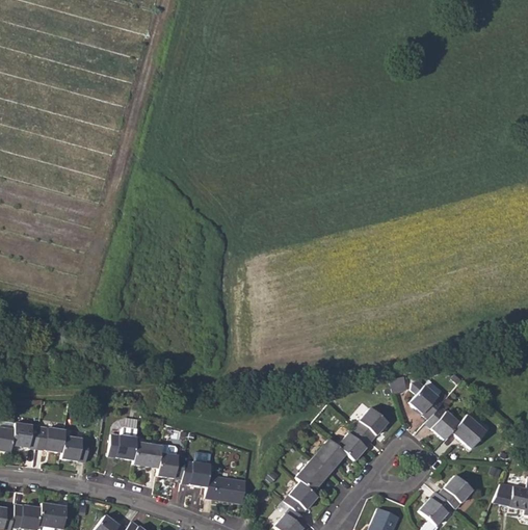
[(390,379),(394,392),(410,389),(406,375),(390,379)]
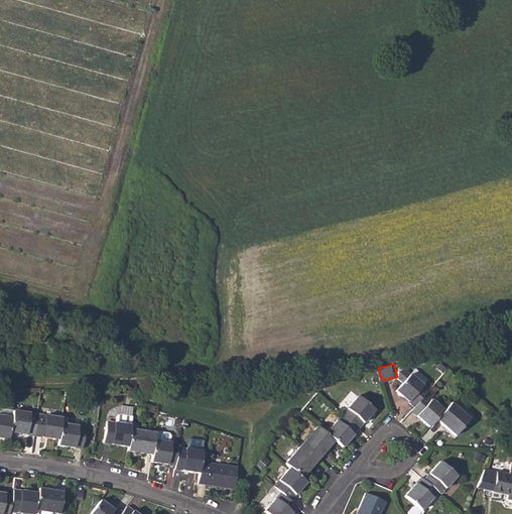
[(397,389),(417,405),(428,393),(431,389),(412,372),(407,368),(400,370),(399,377),(404,381),(397,389)]
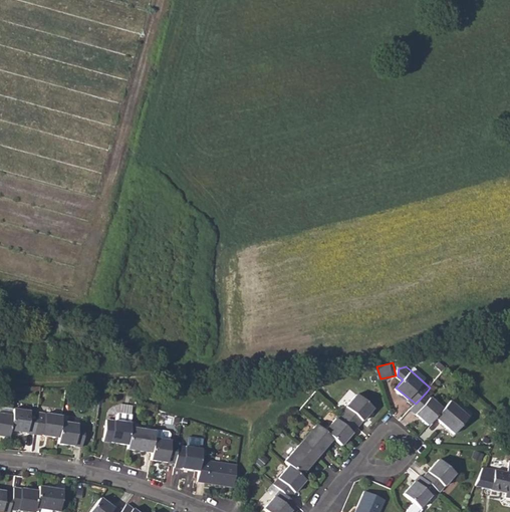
[(445,407),(427,392),(416,404),(412,408),(430,424),(437,416),(445,407)]
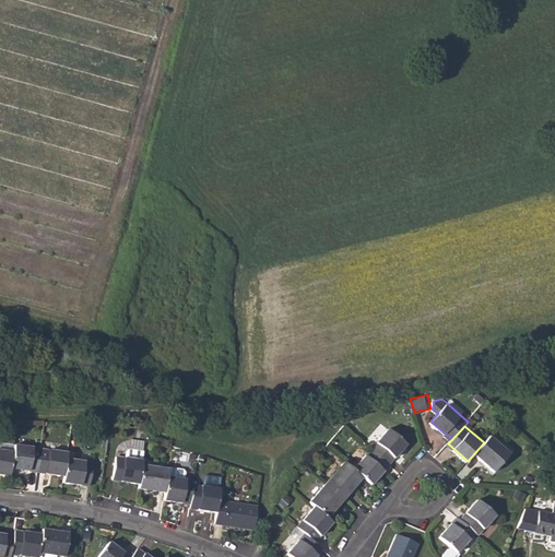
[(373,447),(391,463),(409,443),(390,427),(373,447)]
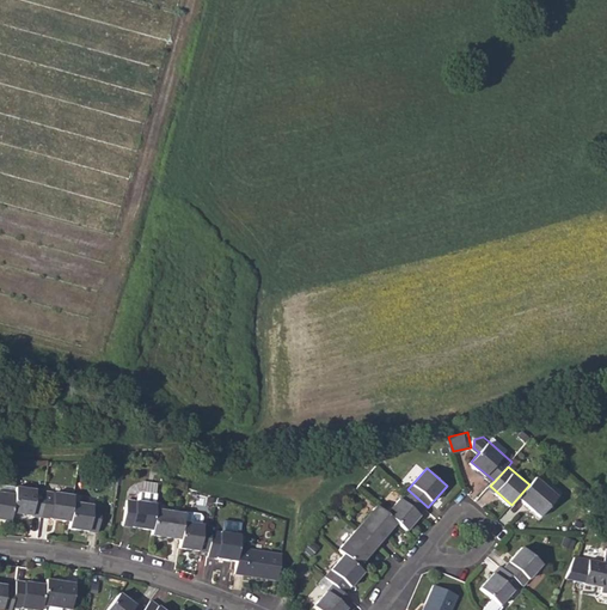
[(529,485),(520,495),(543,516),(559,495),(538,475),(529,485)]
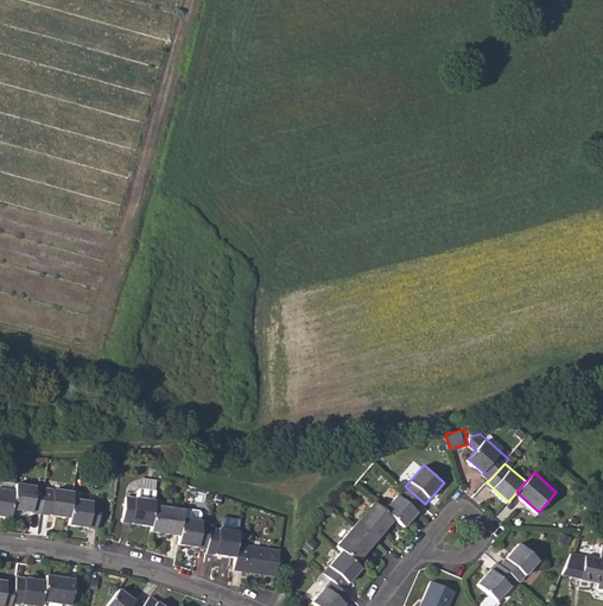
[(0,513),(12,516),(13,507),(17,490),(18,481),(1,479),(0,479),(0,513)]
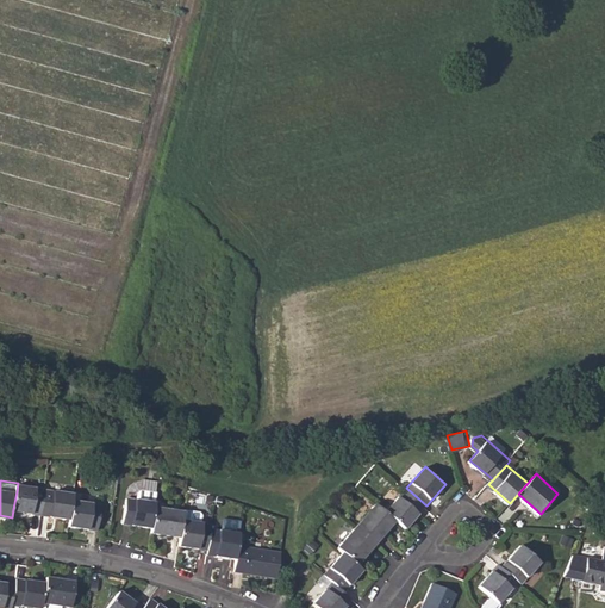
[(17,491),(13,509),(43,514),(47,488),(18,483),(17,491)]
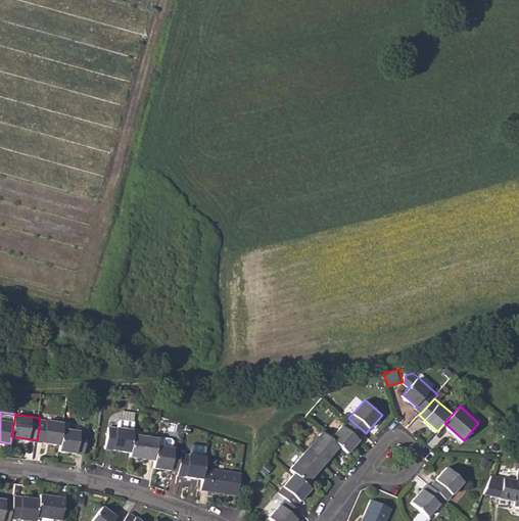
[(37,440),(61,443),(64,427),(65,421),(40,418),(37,440)]
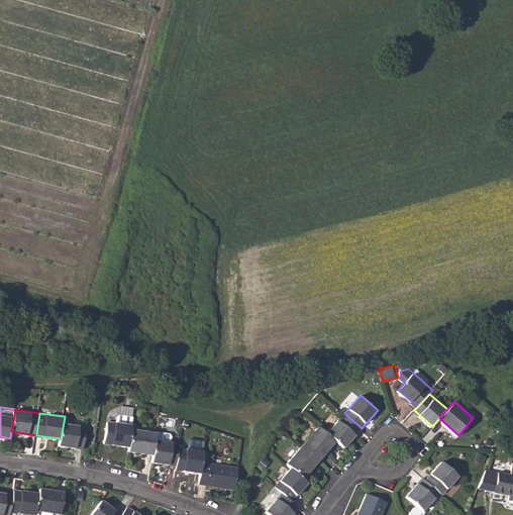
[(344,413),(328,432),(337,440),(345,446),(362,428),(344,413)]
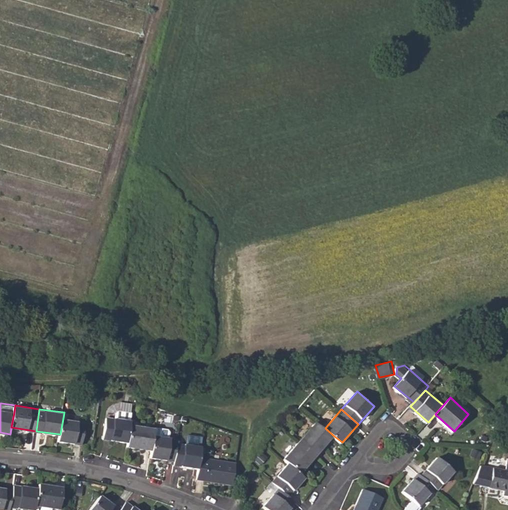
[(105,438),(129,442),(132,424),(132,420),(133,411),(122,410),(119,412),(118,418),(109,416),(105,438)]
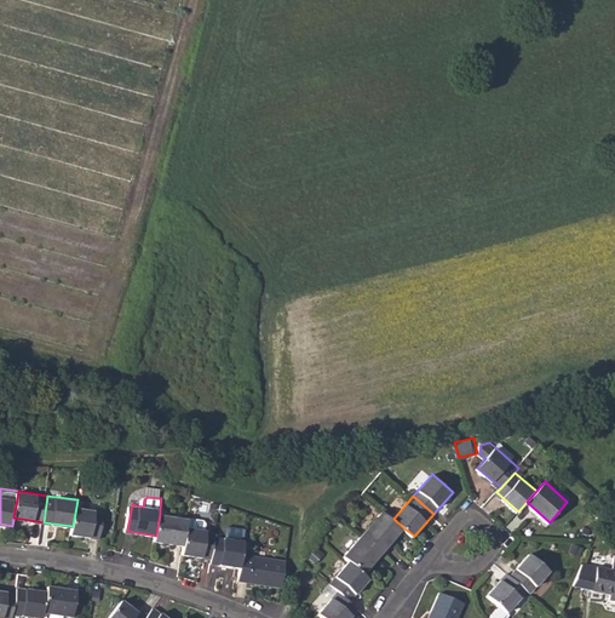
[(72,533),(102,537),(105,511),(76,507),(73,526),(72,533)]
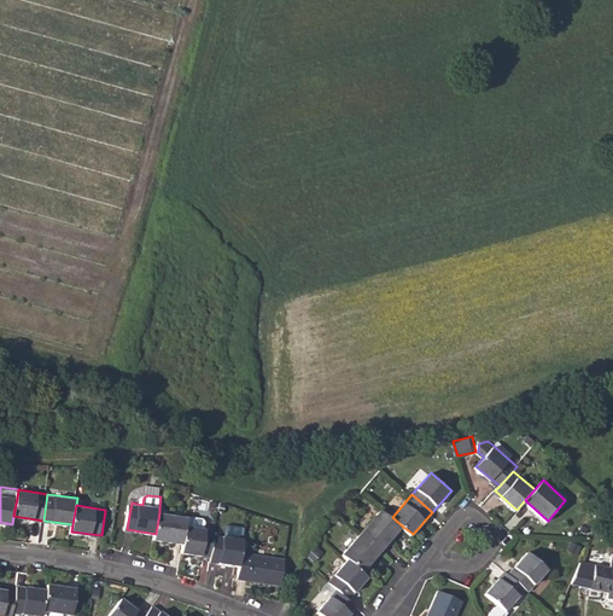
[(384,548),(403,527),(392,517),(383,509),(363,530),(384,548)]
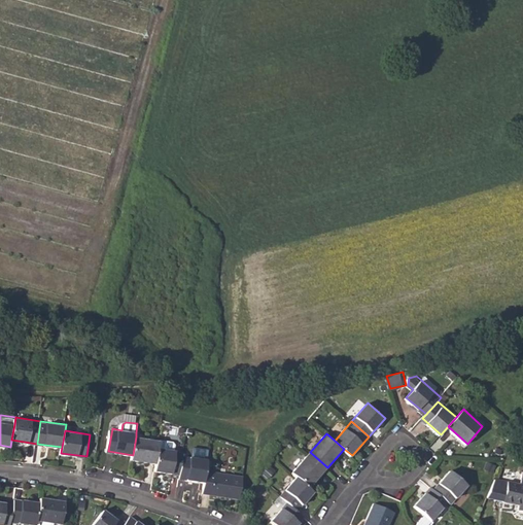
[(133,459),(158,463),(160,447),(161,441),(136,436),(133,455),(133,459)]
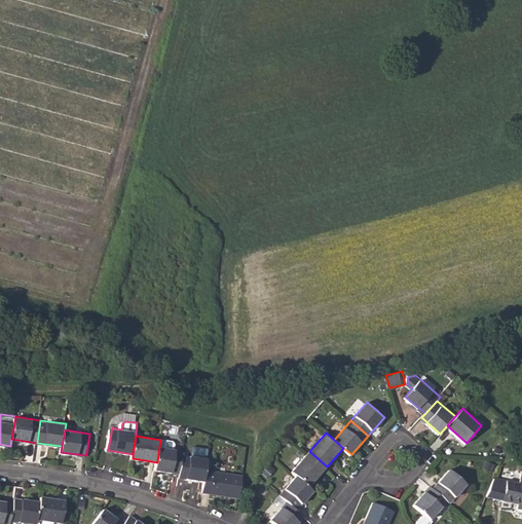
[(184,453),(184,450),(175,449),(176,442),(174,440),(160,438),(160,440),(159,446),(157,462),(156,470),(181,473),(184,453)]
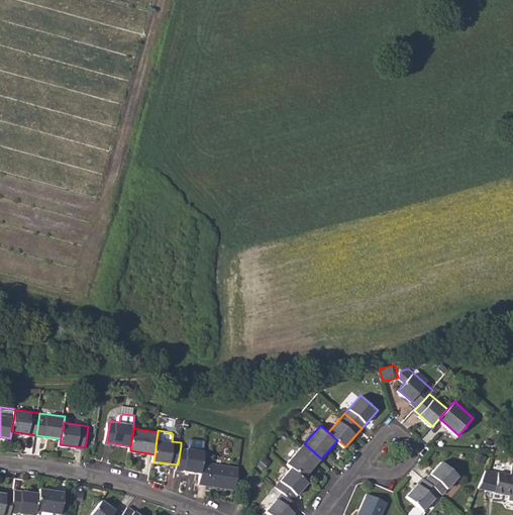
[(293,467),(305,477),(321,458),(304,443),(288,462),(293,467)]
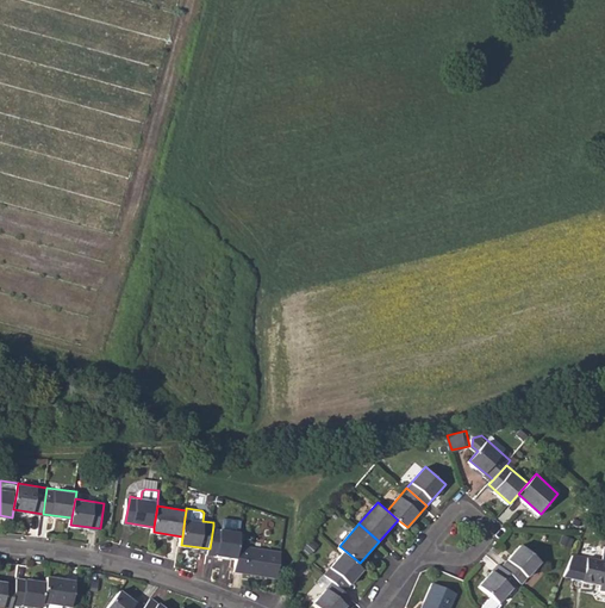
[(209,553),(238,558),(239,544),(242,531),(213,526),(210,548),(209,553)]
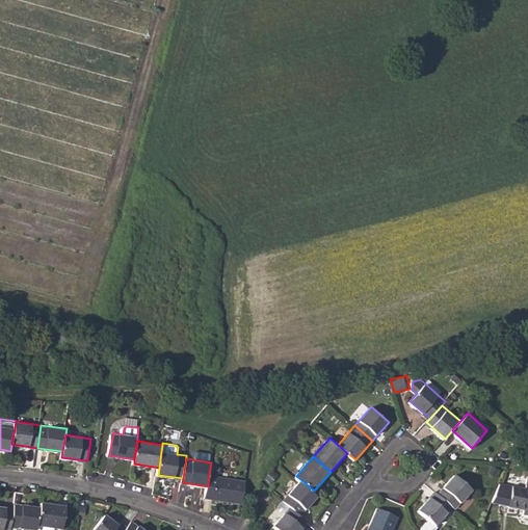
[(246,479),(209,474),(208,486),(206,497),(243,503),(246,479)]
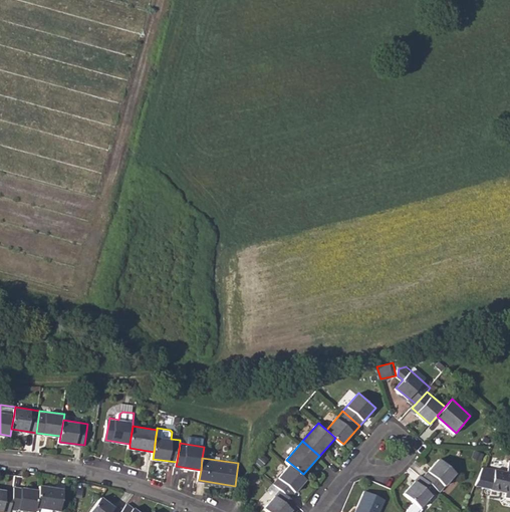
[(440,458),(424,476),(438,488),(442,491),(457,472),(440,458)]
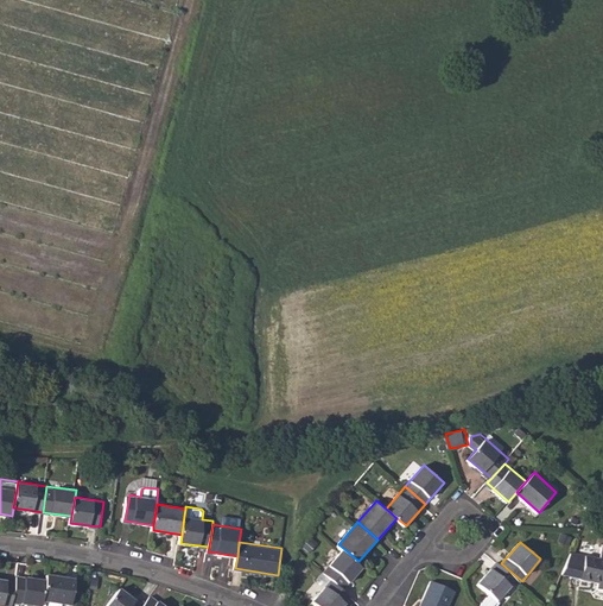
[(332,579),(344,588),(363,566),(359,561),(344,549),(324,572),(332,579)]
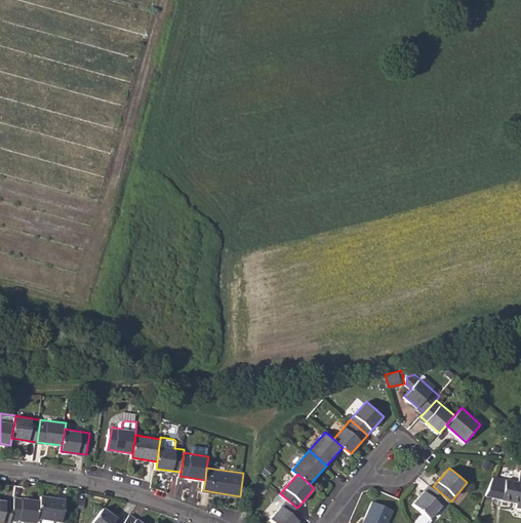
[(504,498),(519,501),(518,507),(520,507),(520,480),(494,475),(486,495),(504,498)]
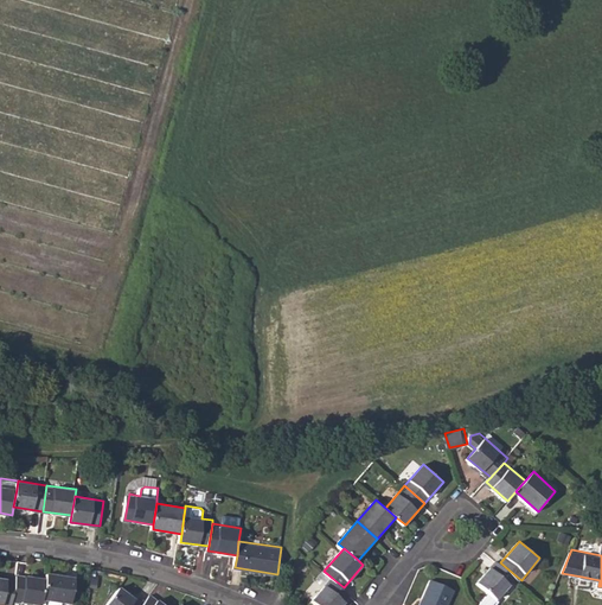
[(478,581),(499,599),(517,577),(500,562),(497,560),(478,581)]
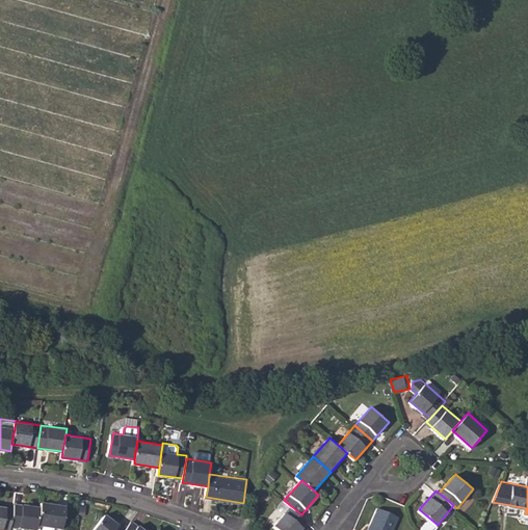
[(291,506),(284,500),(279,505),(286,512),(291,506)]
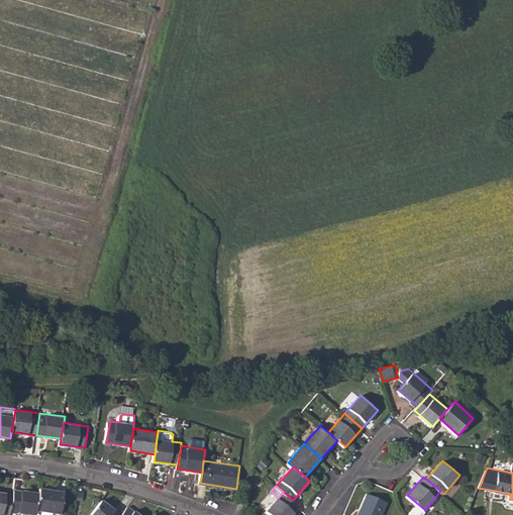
[(40,493),(37,510),(55,512),(62,514),(65,492),(40,488),(40,493)]
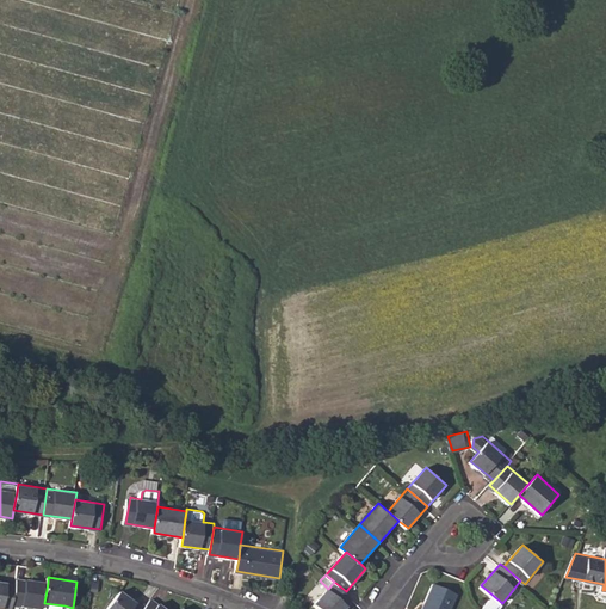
[(18,584),(14,604),(43,608),(44,603),(48,583),(18,578),(18,584)]
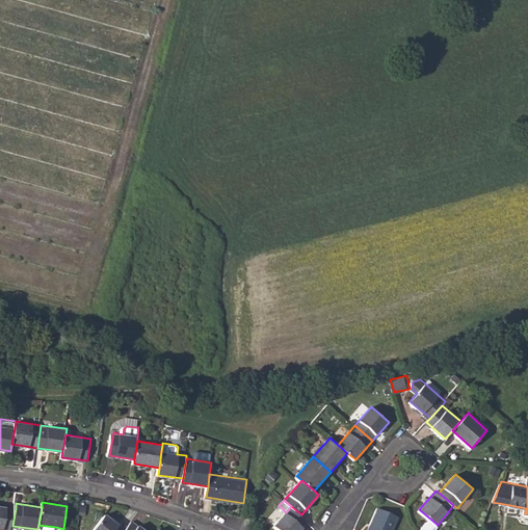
[(11,529),(12,526),(16,508),(0,505),(0,529),(5,529),(11,529)]
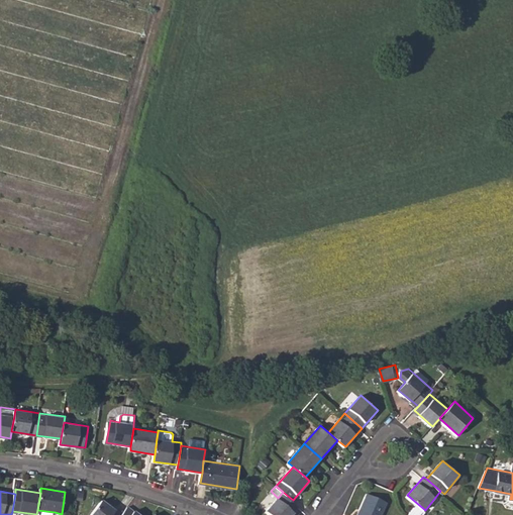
[(293,500),(283,492),(278,498),(267,510),(273,514),(291,514),(300,506),(293,500)]
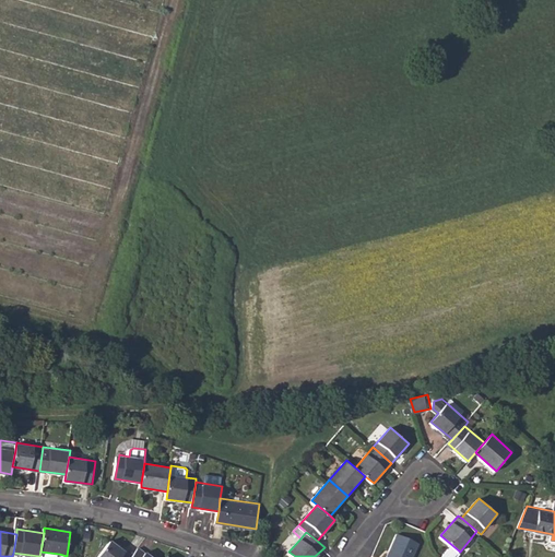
[(399,533),(388,556),(414,556),(422,543),(399,533)]
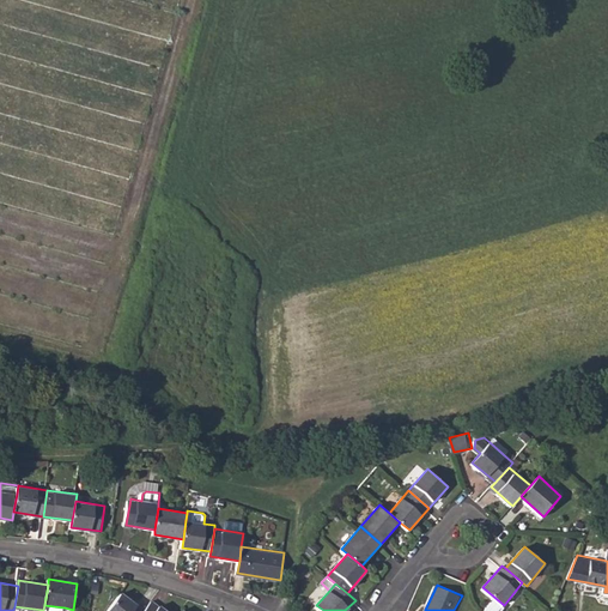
[(145,610),(146,610),(122,593),(108,610),(145,610)]
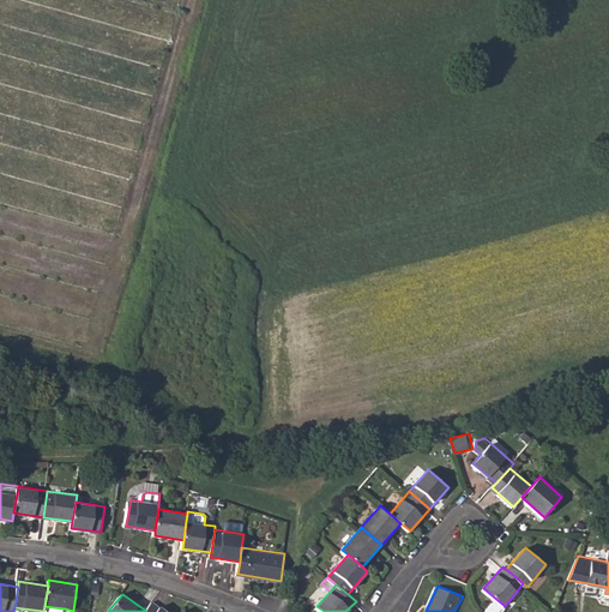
[(146,611),(145,611),(168,611),(154,601),(146,611)]
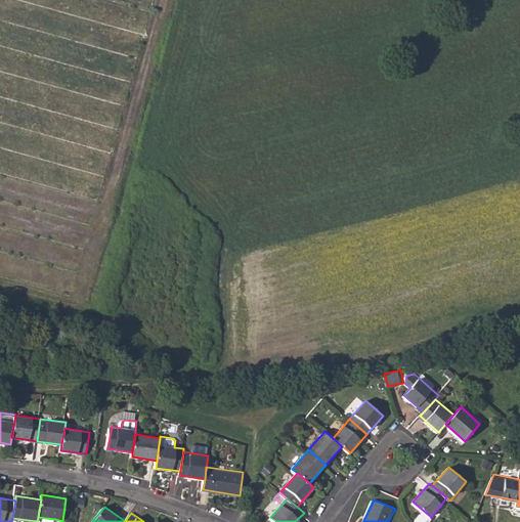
All buildings are outlined.
